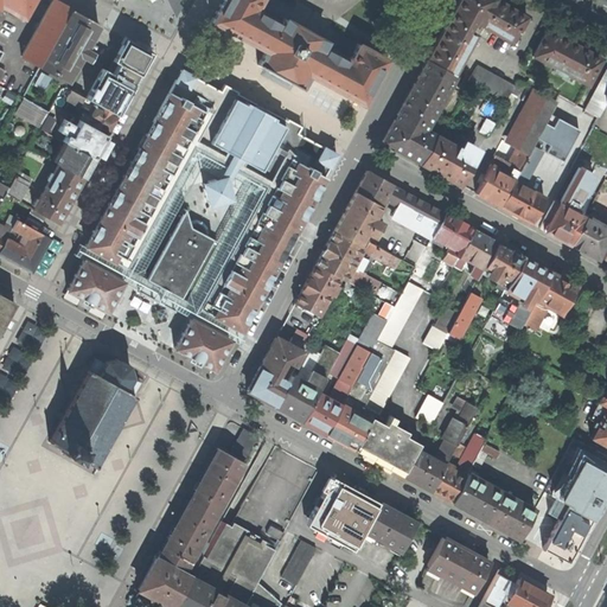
[(0,0),(0,5),(4,6),(2,7),(23,19),(32,0),(0,0)]
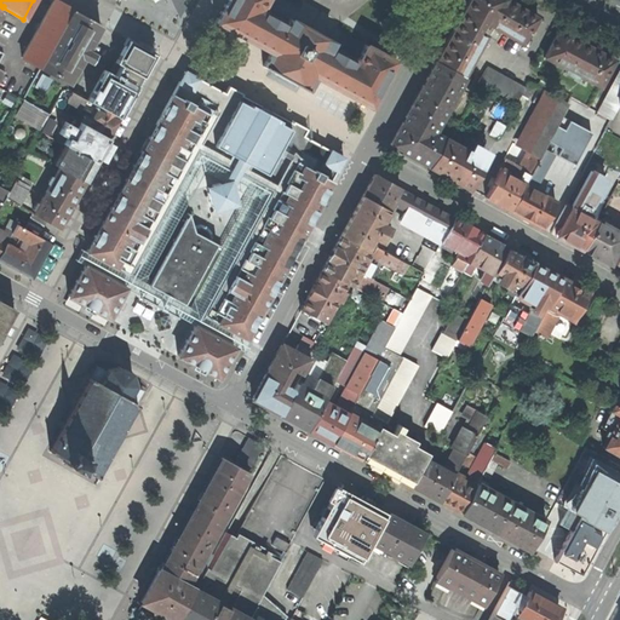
[(40,68),(74,10),(56,0),(53,0),(22,57),(40,68)]
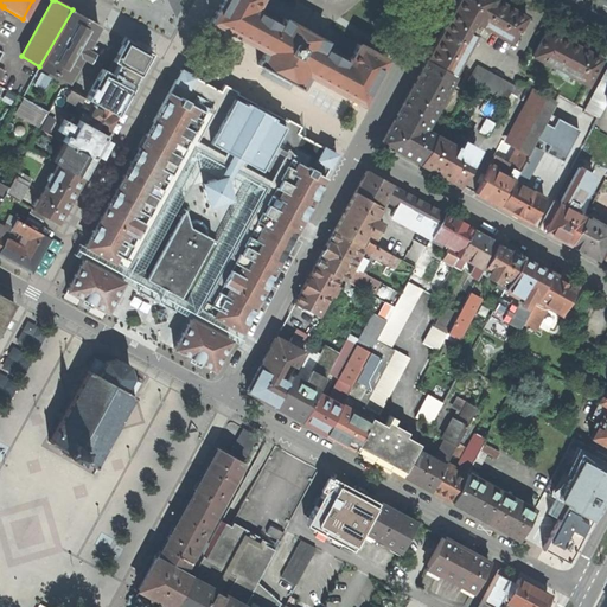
[(263,51),(256,64),(300,88),(307,74),(360,103),(387,57),(385,57),(384,58),(357,43),(347,59),(321,45),(325,40),(283,18),(280,23),(255,8),(259,0),(221,0),(209,21),(263,51)]
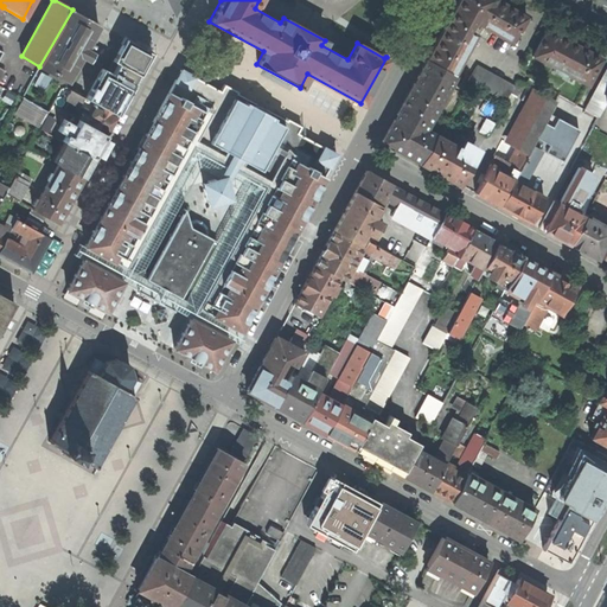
[(466,30),(471,20),(511,43),(525,17),(496,0),(458,0),(426,58),(452,72),(474,33),(466,30)]
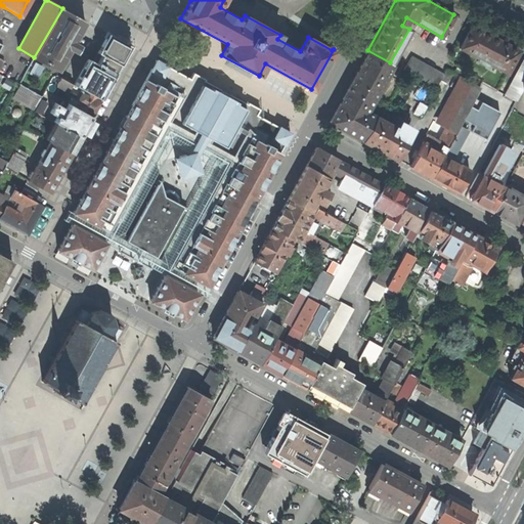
[(75,39),(85,20),(62,8),(34,57),(57,70),(69,49),(76,54),(82,43),(75,39)]
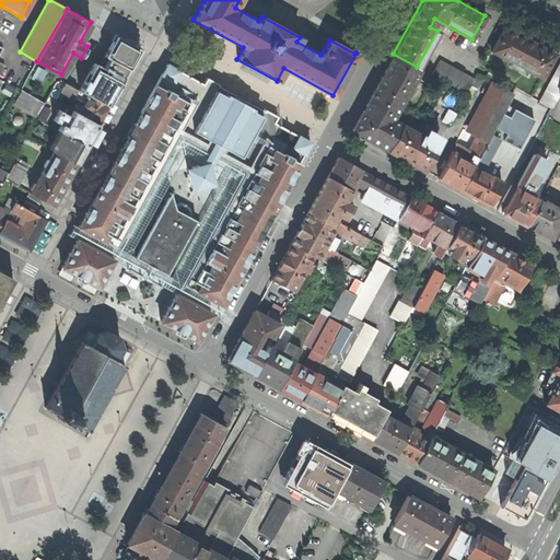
[(503,26),(490,51),(541,79),(555,54),(503,26)]
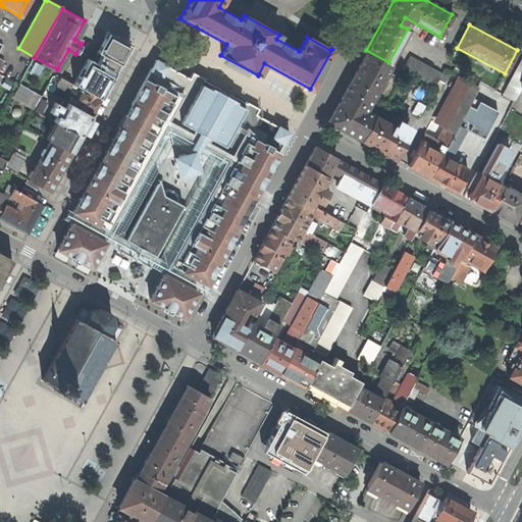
[(132,42),(109,31),(98,52),(103,55),(98,64),(91,60),(80,80),(76,86),(81,89),(101,99),(132,42)]
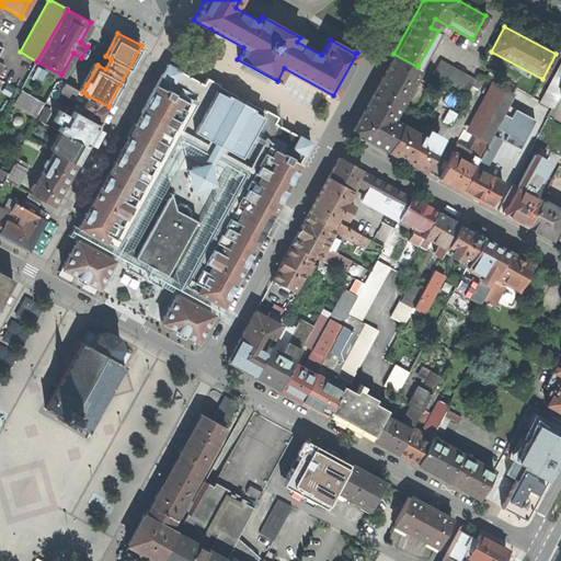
[(386,150),(400,124),(391,119),(419,68),(418,67),(393,54),(352,130),(386,150)]
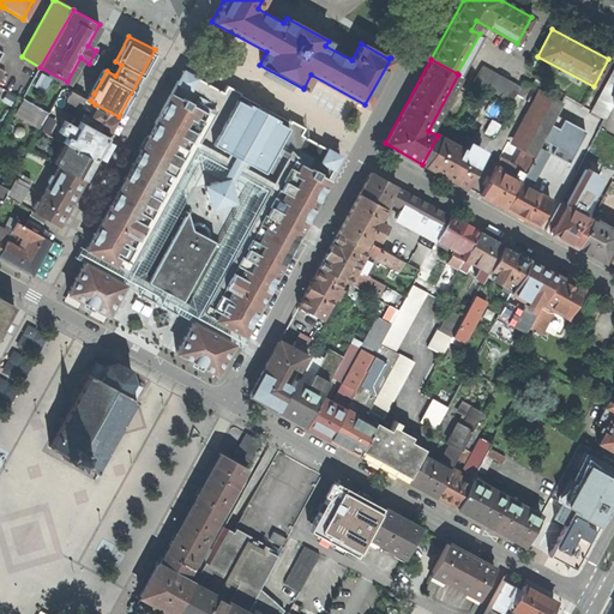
[(488,71),(480,66),(471,80),(480,85),(488,71)]
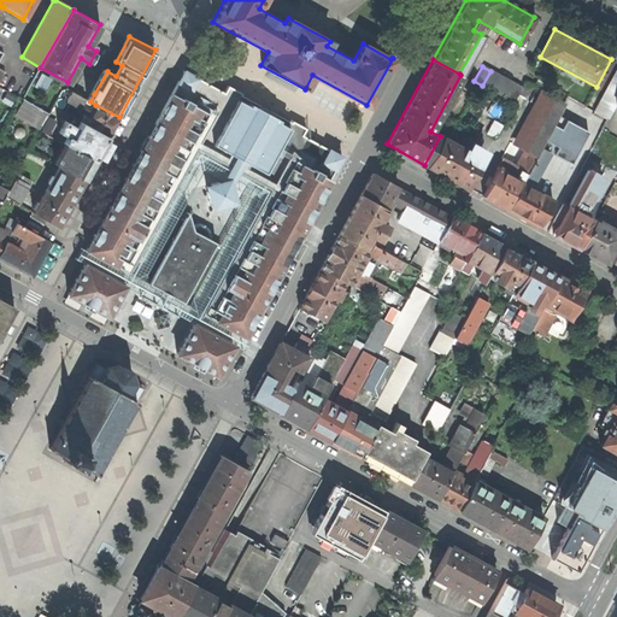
[(616,101),(616,69),(615,69),(593,110),(607,118),(616,105),(616,101)]
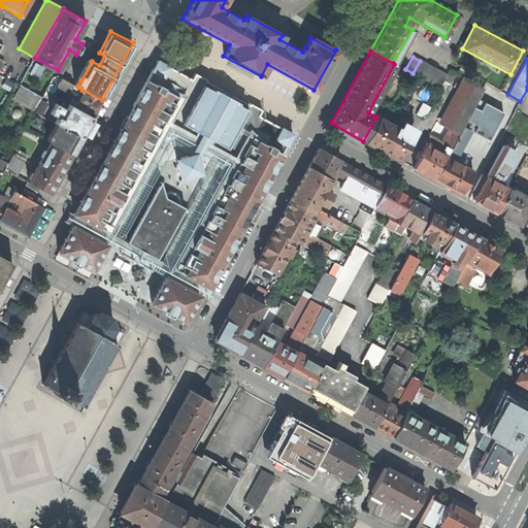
[(125,118),(165,138),(168,139),(171,138),(173,137),(175,136),(176,132),(220,156),(219,159),(218,161),(219,164),(219,166),(220,168),(222,170),(261,191),(289,142),(293,134),(258,114),(260,110),(204,80),(205,78),(194,72),(191,78),(157,60),(125,118)]
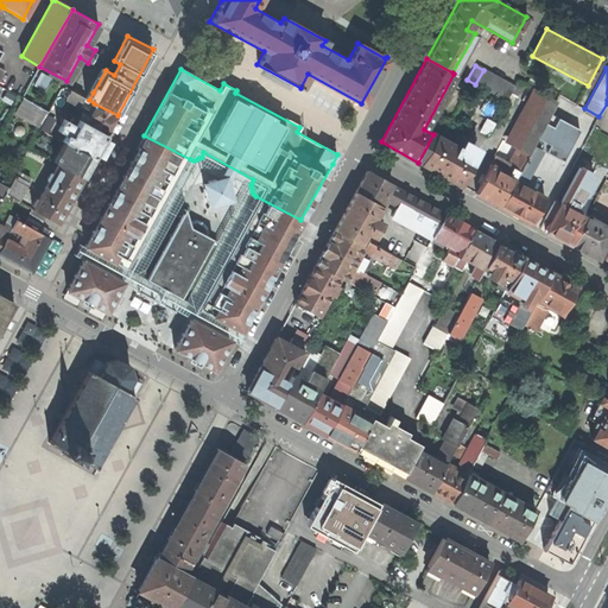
[(512,87),(483,70),(475,84),(504,101),(510,92),(512,87)]
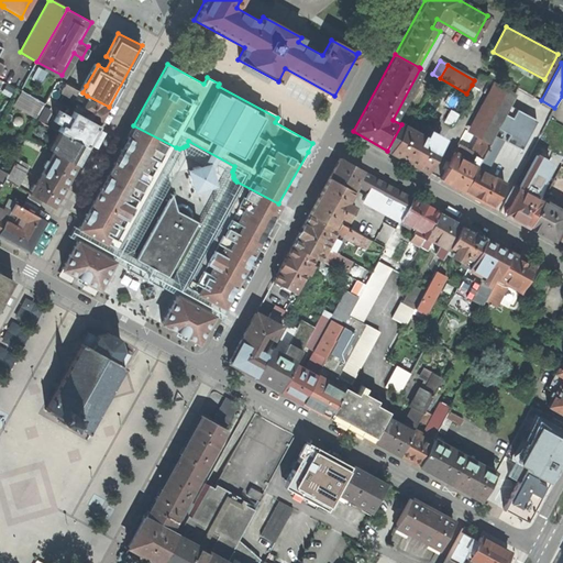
[(489,72),(486,77),(498,84),(498,85),(503,78),(489,72)]
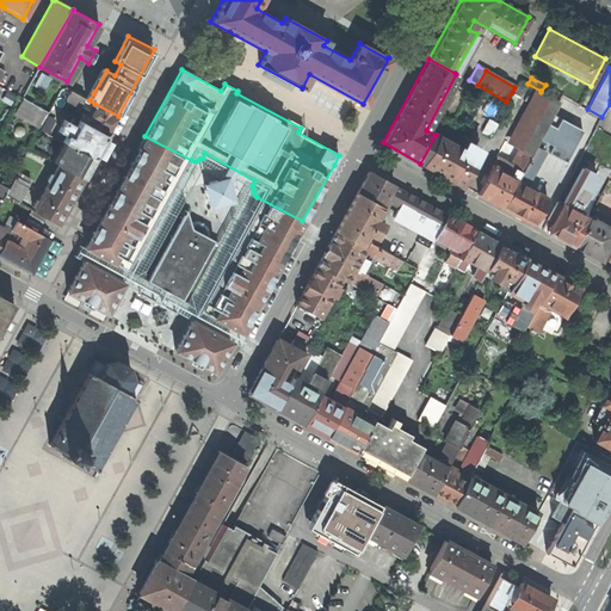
[(514,87),(512,92),(519,96),(525,84),(519,80),(514,87)]
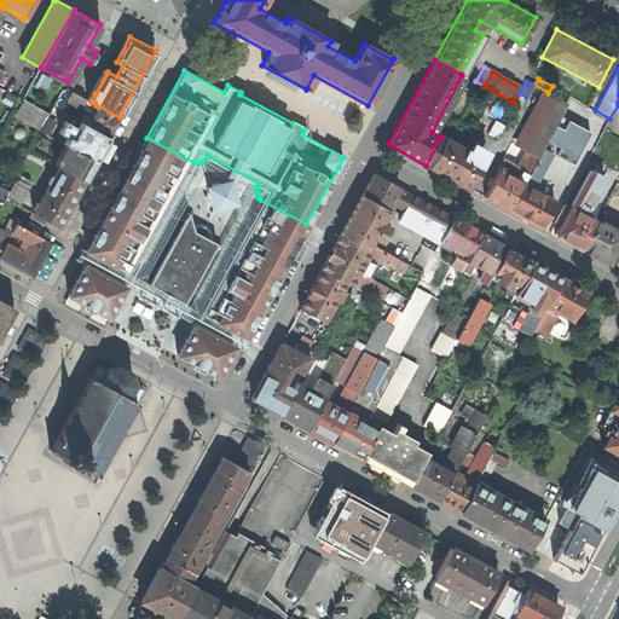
[(91,102),(94,94),(82,88),(77,96),(91,102)]
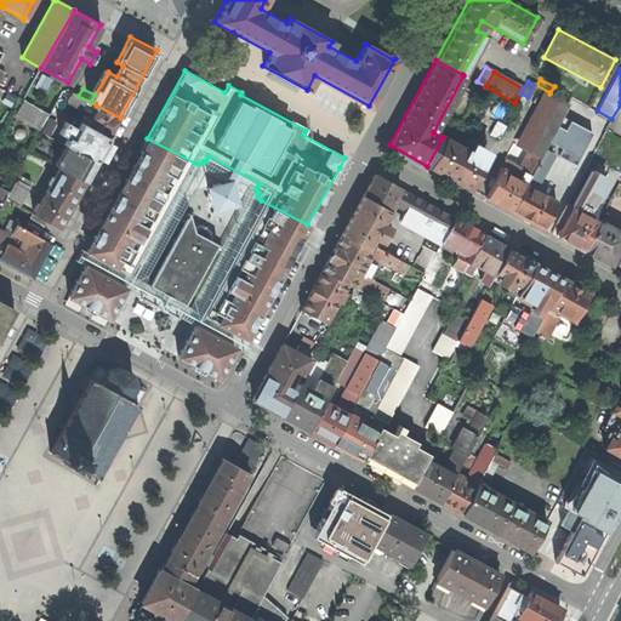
[(91,114),(96,106),(91,102),(78,96),(72,92),(67,101),(91,114)]
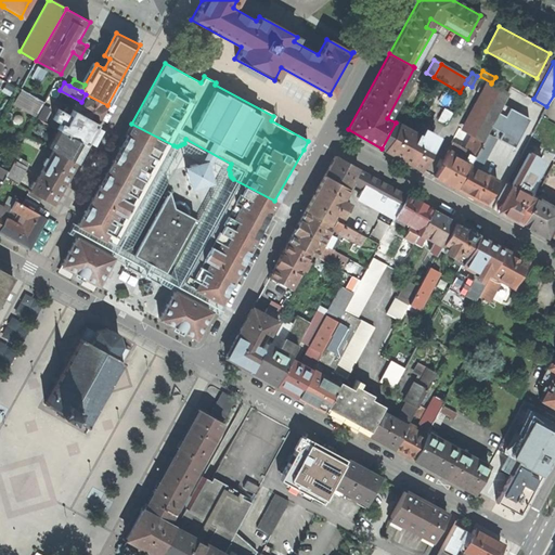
[(507,92),(491,84),(491,82),(465,131),(470,134),(480,140),(485,132),(489,123),(497,110),(504,95),(507,92)]
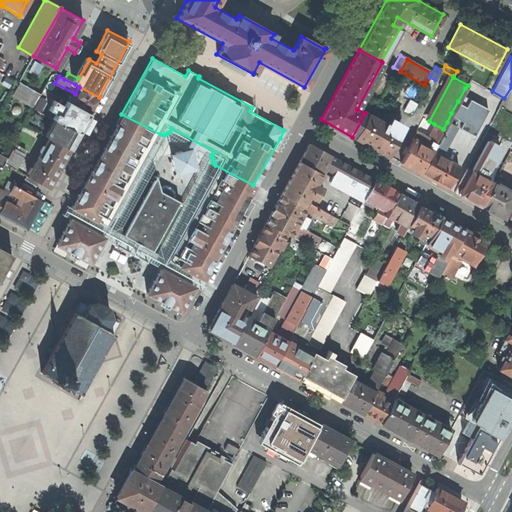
[(19,83),(13,94),(33,106),(39,95),(19,83)]
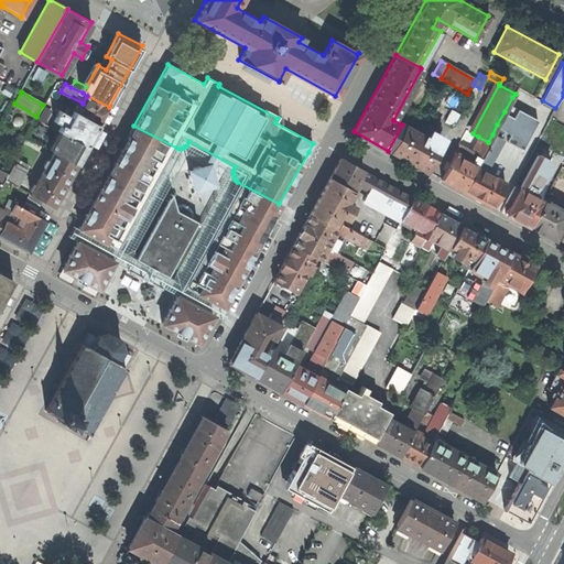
[(83,104),(82,107),(78,106),(75,111),(99,125),(109,107),(87,96),(83,104)]
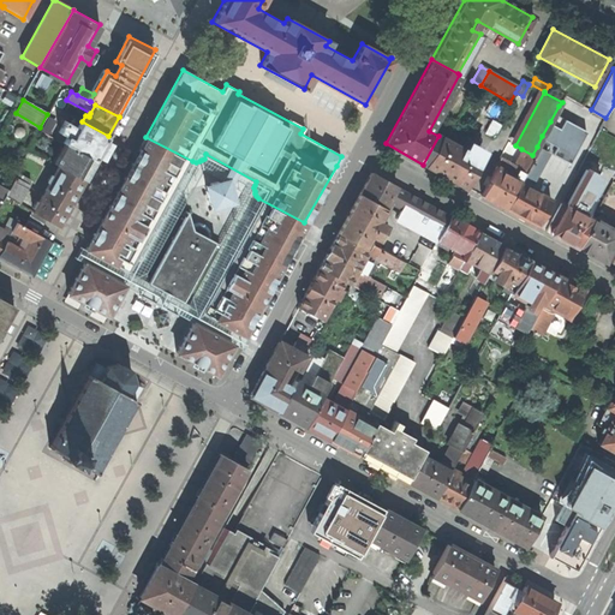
[(556,143),(551,151),(569,161),(587,129),(566,117),(560,127),(550,121),(542,136),(556,143)]
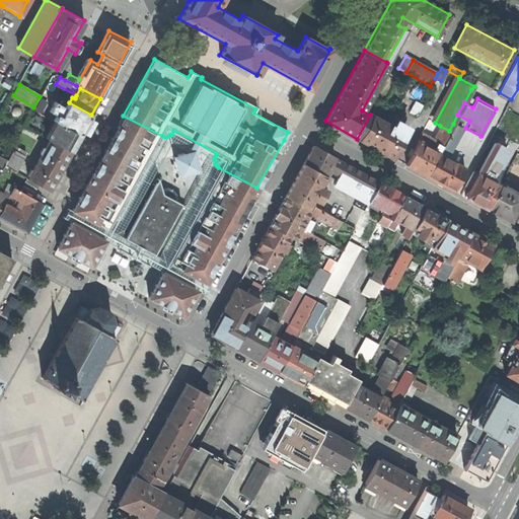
[(54,121),(80,135),(91,115),(69,102),(65,100),(62,105),(55,102),(50,110),(57,115),(54,121)]
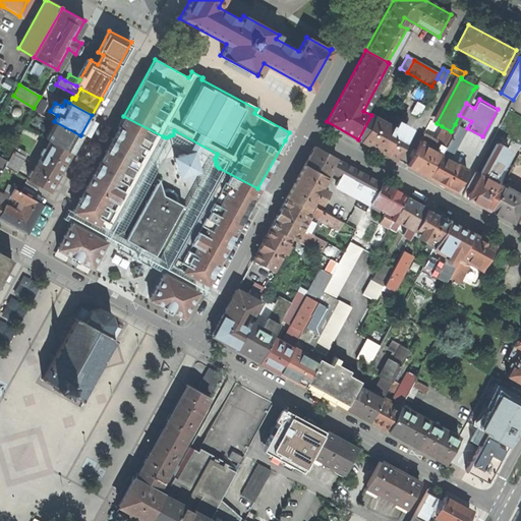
[(394,127),(395,125),(387,120),(386,123),(371,115),(358,139),(394,158),(407,134),(394,127)]
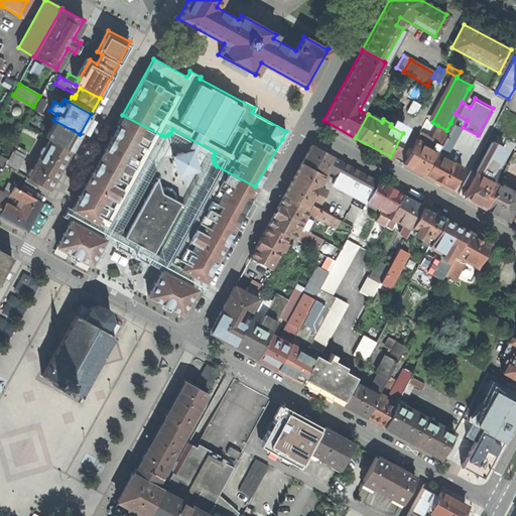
[(161,135),(122,115),(117,125),(155,146),(161,135)]
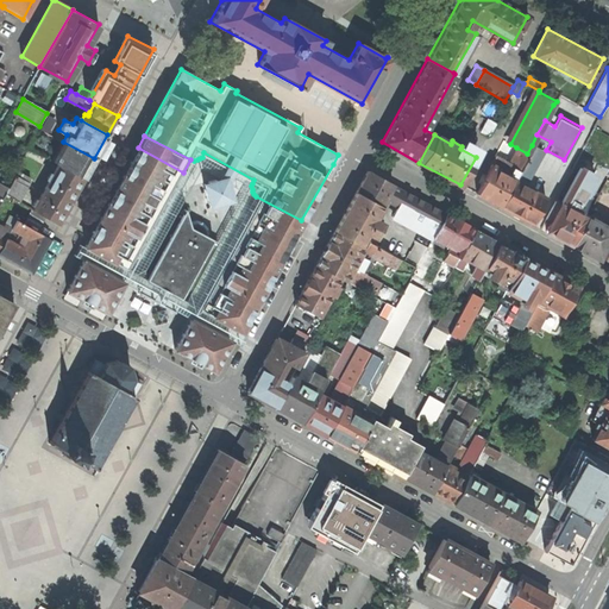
[(52,162),(58,164),(83,179),(94,158),(63,142),(52,162)]
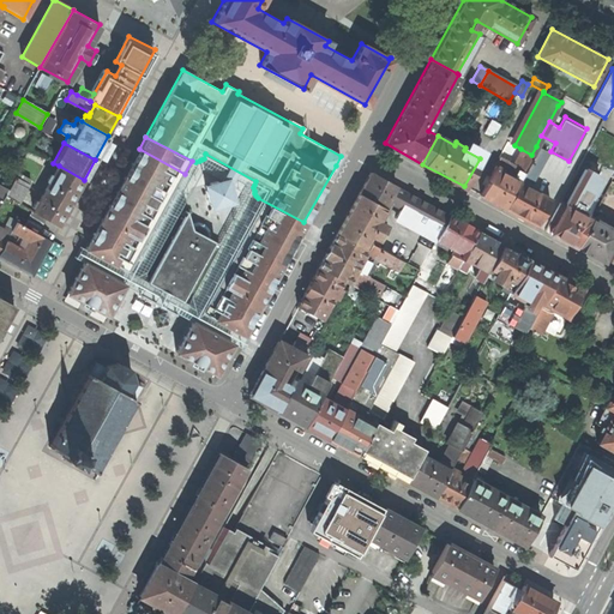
[(546,151),(536,146),(531,155),(522,173),(517,181),(527,187),(546,151)]
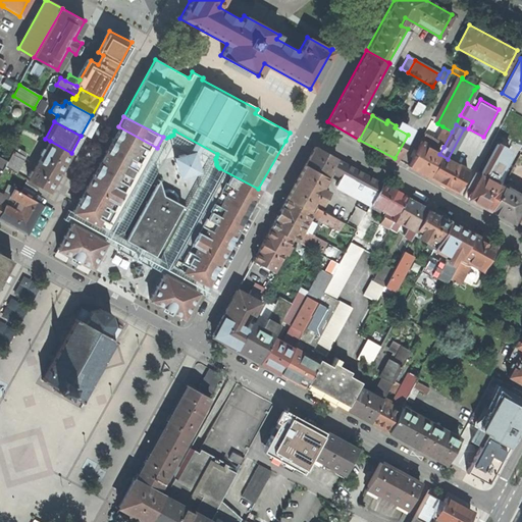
[(76,213),(86,218),(87,224),(96,229),(98,225),(111,231),(157,148),(118,126),(72,211),(76,213)]
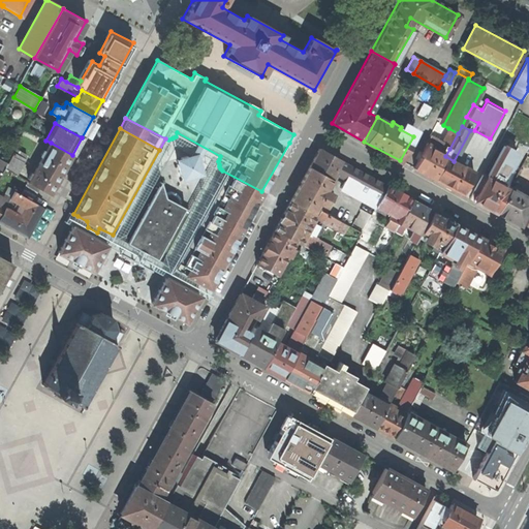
[(458,133),(448,128),(440,144),(445,147),(449,149),(458,133)]
